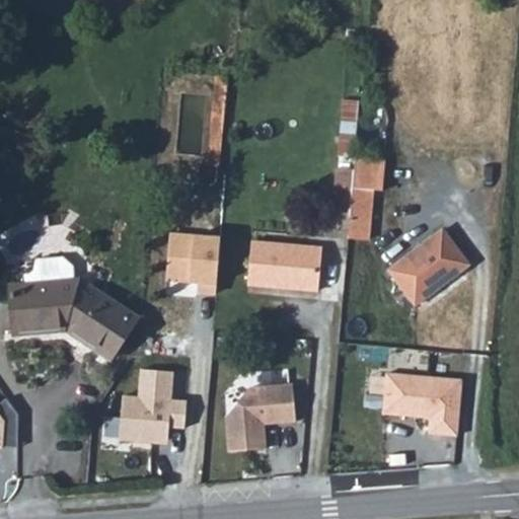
[(215,160),(224,161),(229,69),(220,68),(215,160)]
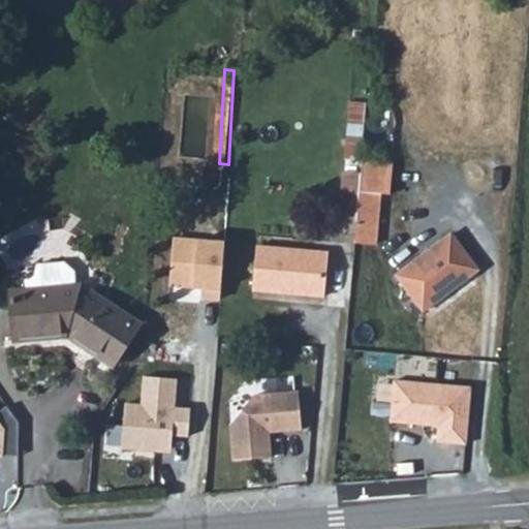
[(343,217),(342,239),(364,241),(367,188),(376,188),(378,158),(347,155),(346,168),(343,217)]
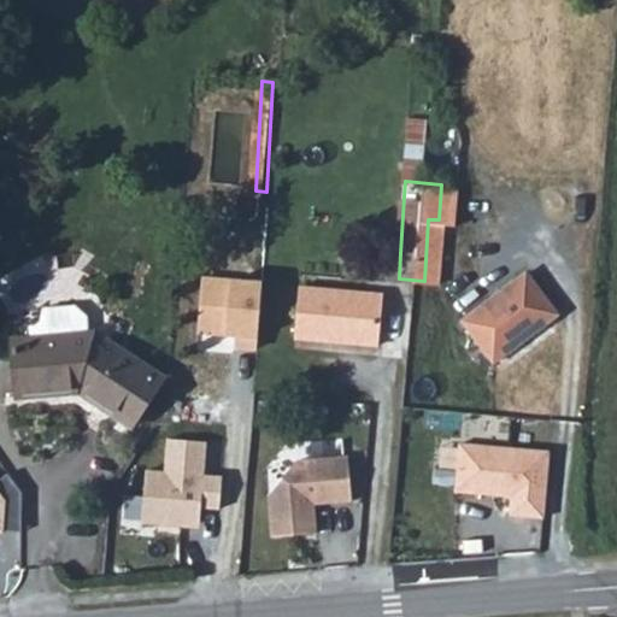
[(378,252),(400,253),(404,197),(382,195),(378,252)]
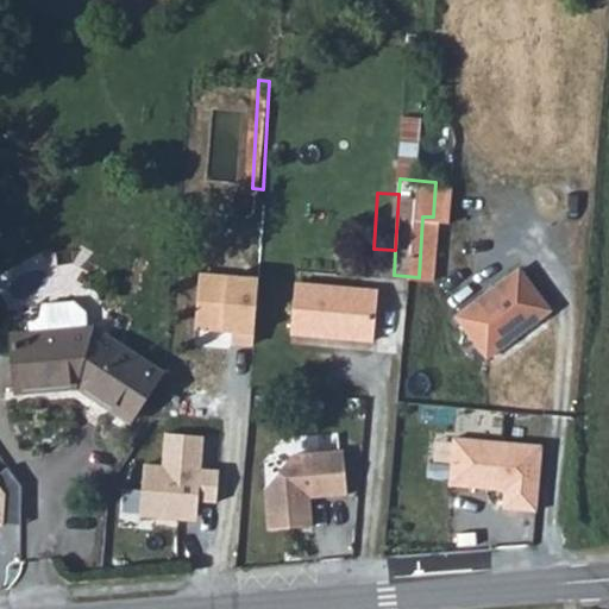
[(456,306),(487,349),(544,306),(512,263),(456,306)]
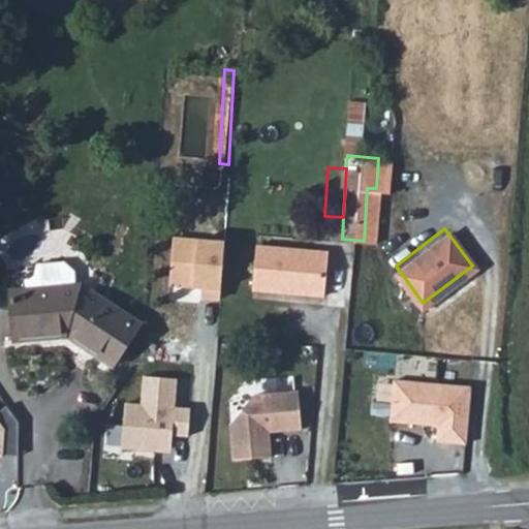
[(224,244),(173,239),(168,288),(199,290),(198,299),(219,301),(224,244)]
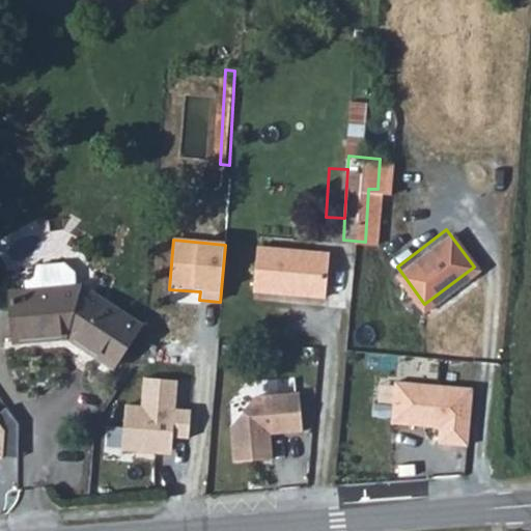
[(255,285),(325,296),(330,253),(260,244),(255,285)]
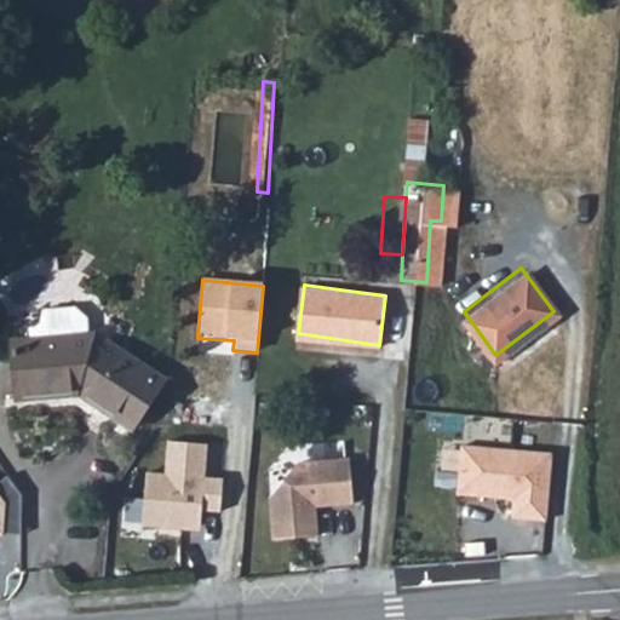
[(33,316),(33,325),(98,320),(98,305),(86,293),(53,296),(46,314),(33,316)]
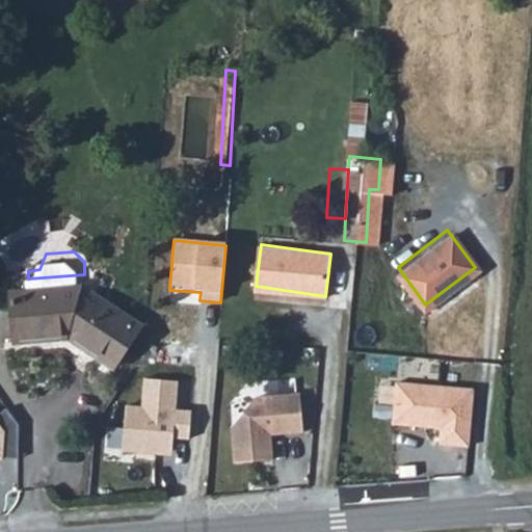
[(84,274),(28,278),(19,280),(22,330),(79,327),(122,356),(151,314),(94,275),(84,274)]
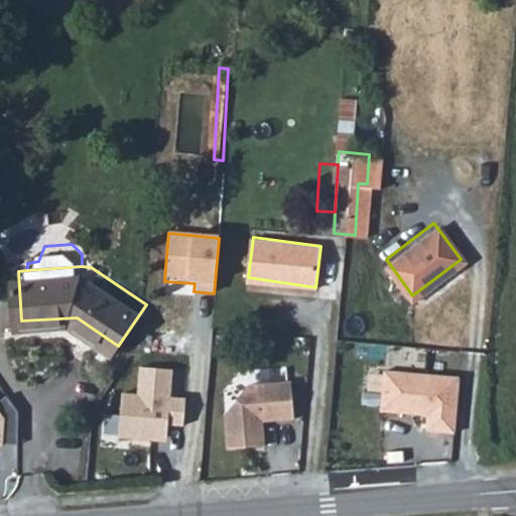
[(179,365),(144,363),(143,388),(129,387),(127,437),(175,439),(175,423),(192,424),(195,395),(178,394),(179,365)]
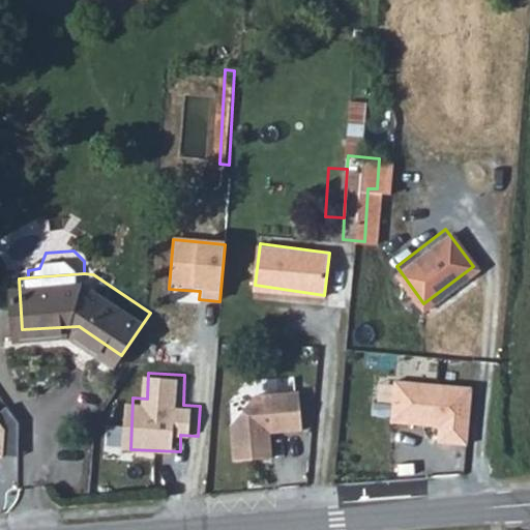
[(471,388),(393,381),(389,423),(440,428),(438,442),(466,445),(471,388)]
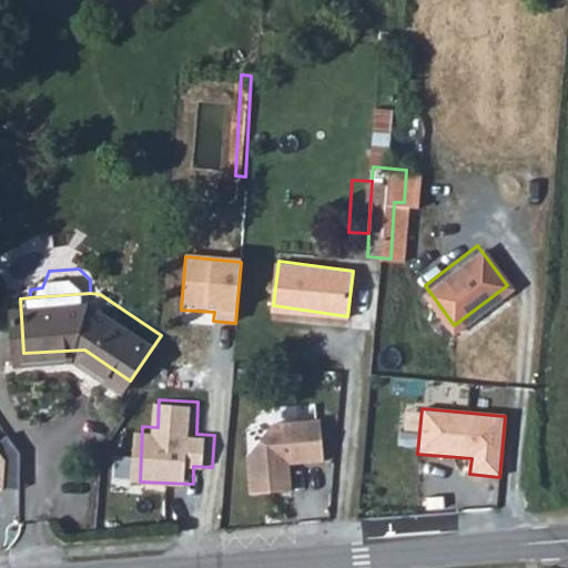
[(0,427),(0,488),(16,489),(19,455),(0,427)]
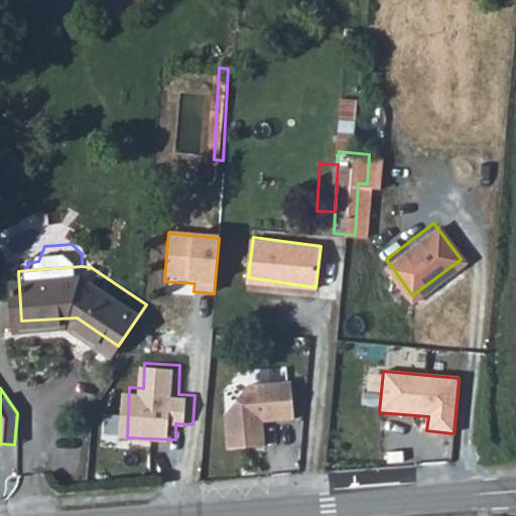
[(223,424),(226,459),(261,456),(259,429),(277,427),(277,431),(292,429),(289,393),(247,396),(223,424)]
